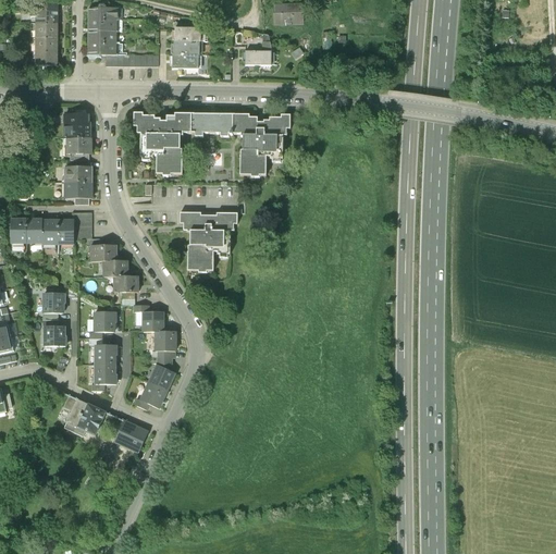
[(270,0),(271,25),(296,24),(295,9),(279,9),(279,0),(270,0)]
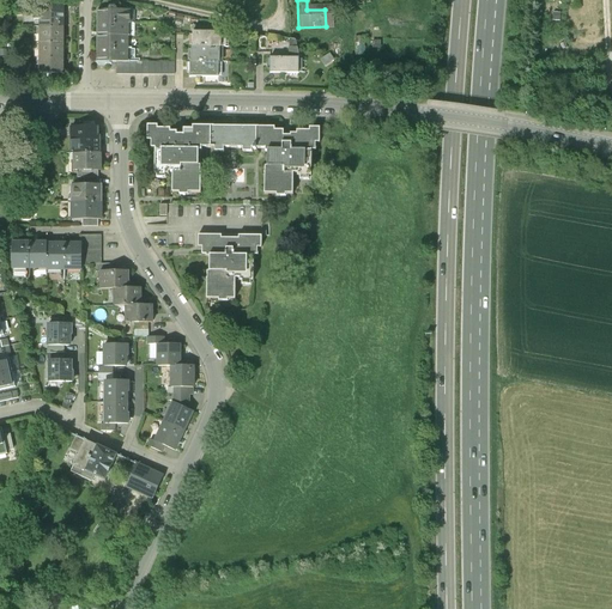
[(38,18),(38,24),(61,24),(61,2),(31,2),(31,18),(38,18)]
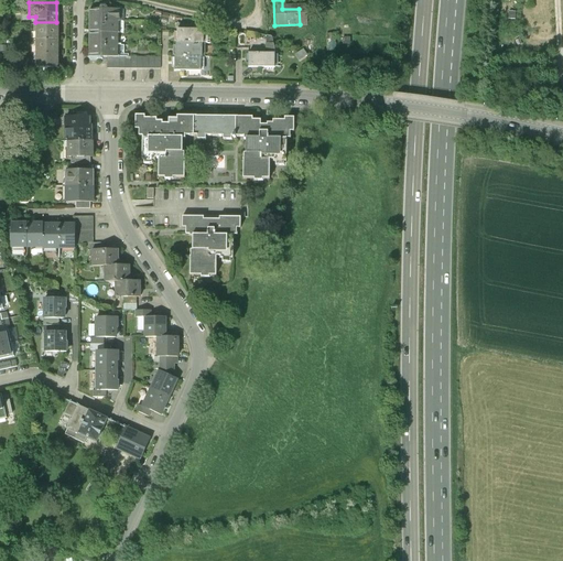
[(90,7),(89,19),(116,19),(116,7),(90,7)]
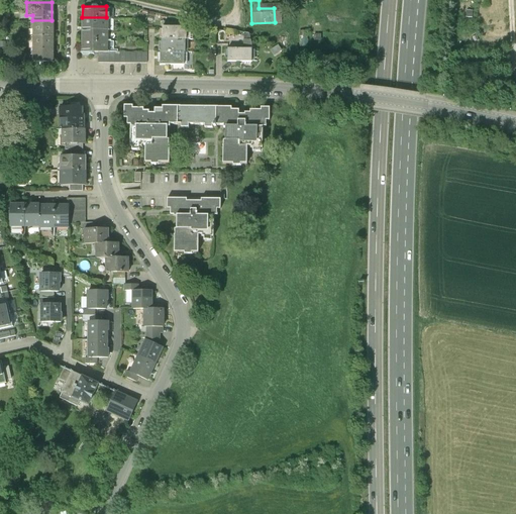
[(106,27),(106,17),(82,17),(82,27),(106,27)]
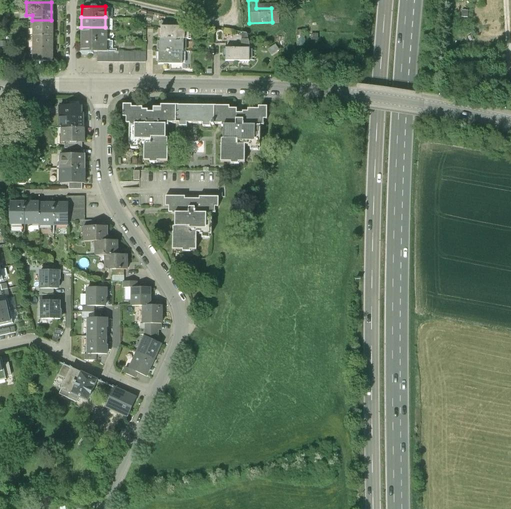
[(32,20),(31,33),(51,33),(51,20),(32,20)]
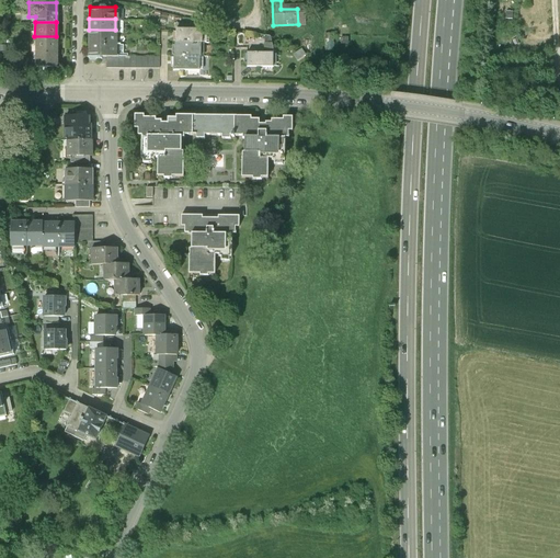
[(202,26),(175,26),(175,40),(200,41),(202,41),(202,26)]
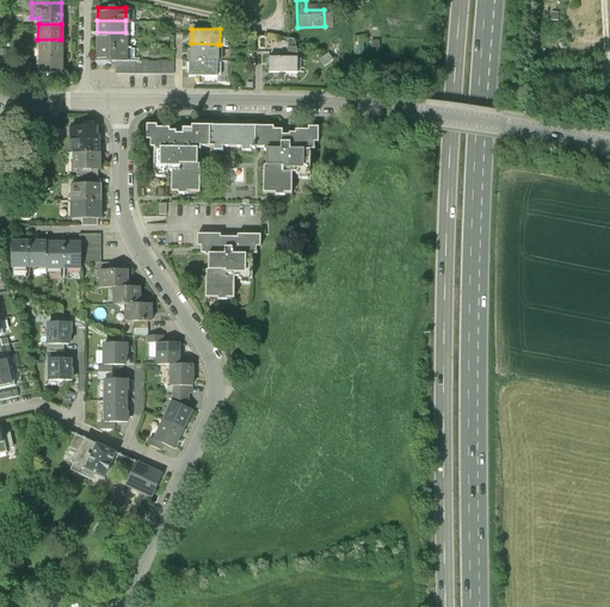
[(97,32),(97,45),(125,45),(125,32),(97,32)]
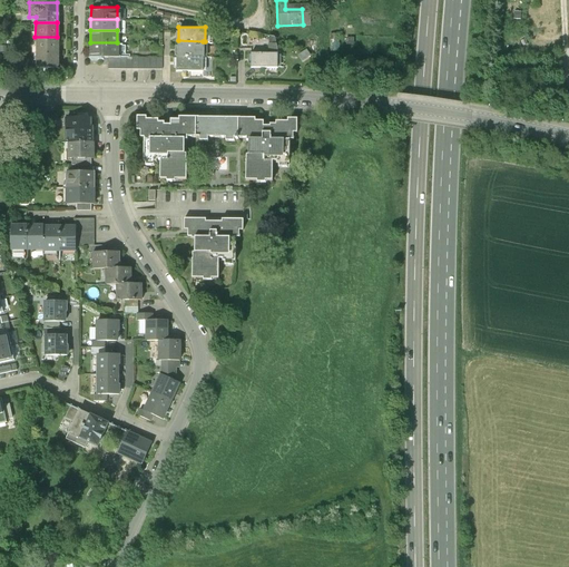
[(267,44),(267,52),(276,52),(276,44),(274,35),(267,32),(267,44)]
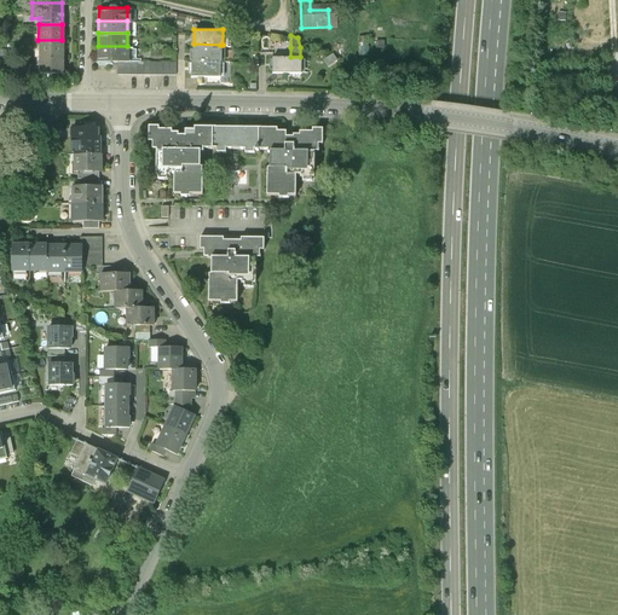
[(38,40),(38,56),(62,56),(62,40),(38,40)]
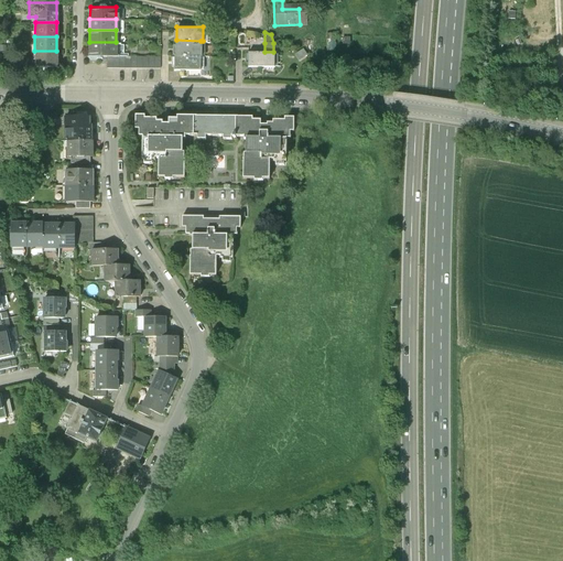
[(176,40),(175,40),(175,54),(199,54),(201,54),(201,41),(176,40)]
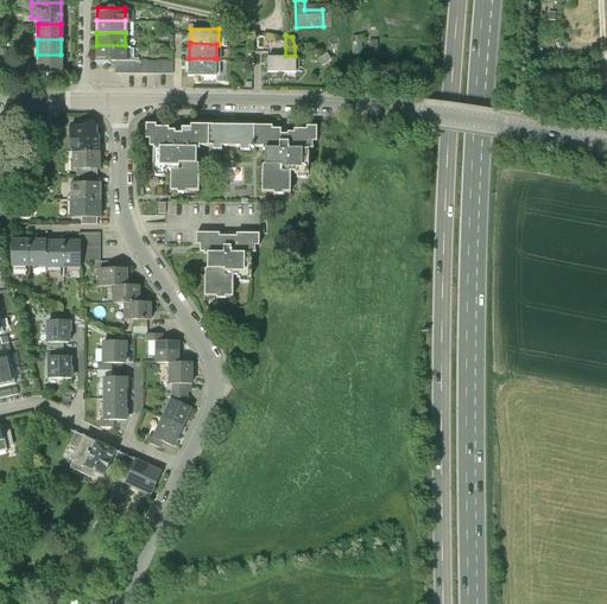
[(125,58),(125,45),(96,45),(96,50),(94,52),(94,57),(96,58),(97,58),(101,58),(103,61),(109,61),(109,58),(114,58),(125,58)]
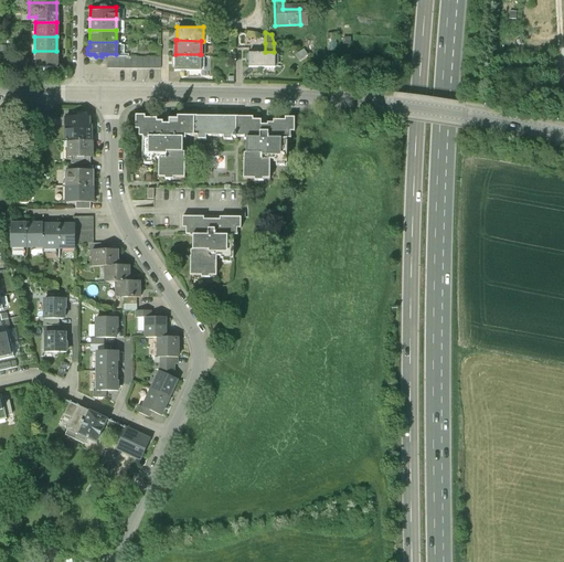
[(34,51),(34,65),(56,66),(56,51),(34,51)]
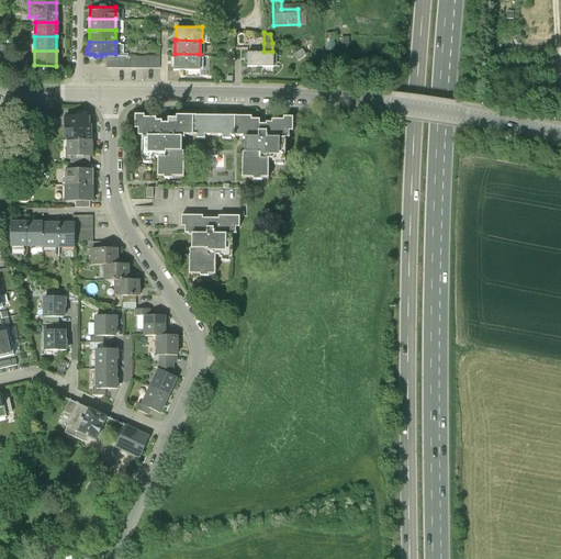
[(264,52),(247,52),(247,65),(272,65),(272,52),(264,52)]
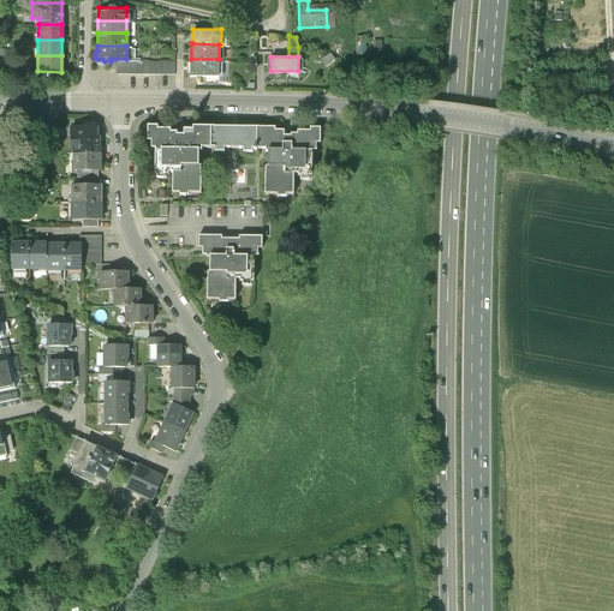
[(126,59),(115,59),(115,71),(173,72),(173,59),(126,59)]
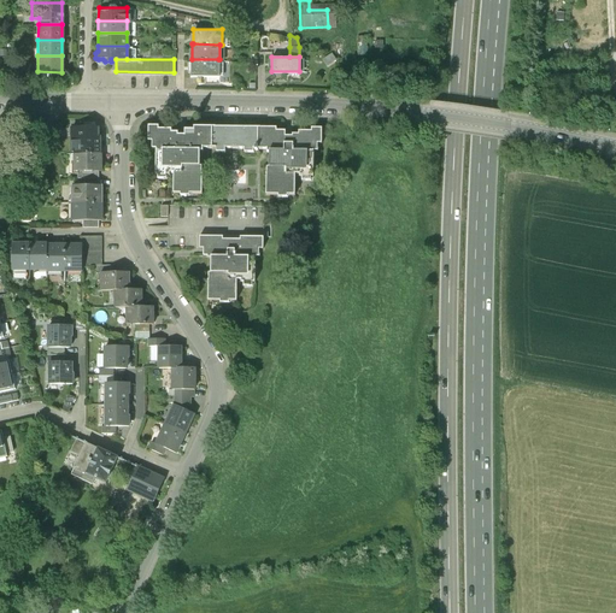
[(192,59),(191,59),(189,74),(218,75),(218,59),(192,59)]
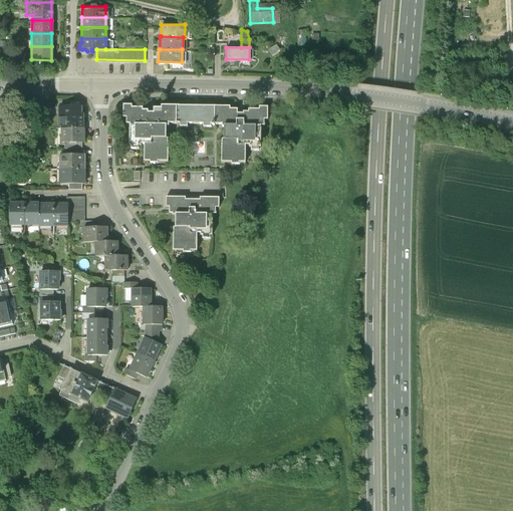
[(132,102),(122,102),(122,113),(125,113),(125,120),(129,120),(129,122),(166,122),(168,122),(168,119),(176,119),(176,103),(162,103),(162,105),(153,105),(153,109),(148,109),(148,107),(142,107),(142,104),(132,104),(132,102)]
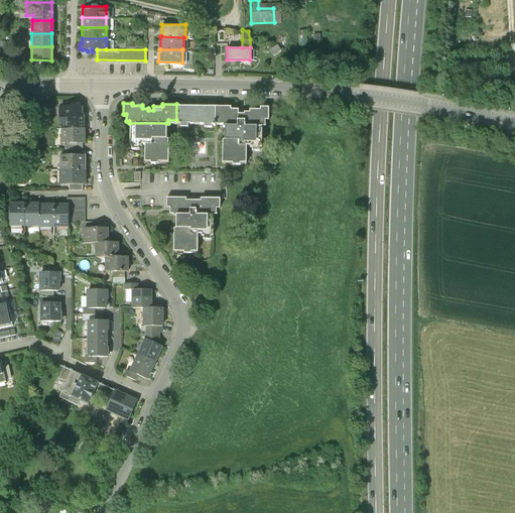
[(211,122),(215,122),(215,104),(176,104),(176,120),(180,120),(180,124),(187,124),(187,121),(192,121),(204,121),(204,124),(211,124),(211,122)]
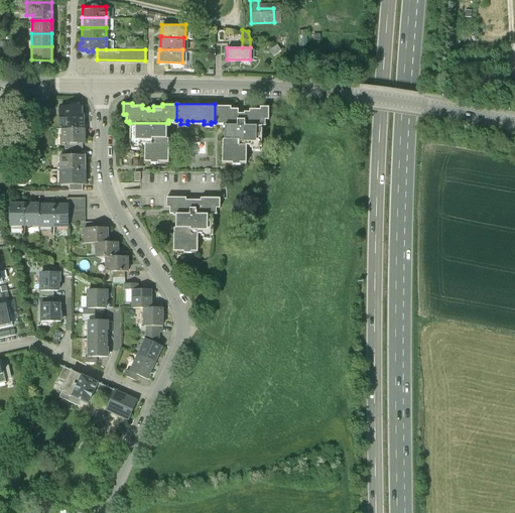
[(230,104),(215,104),(215,122),(222,122),(222,124),(225,124),(225,137),(223,137),(223,160),(233,160),(233,162),(240,162),(240,160),(246,160),(247,143),(250,143),(250,145),(253,145),(253,148),(260,148),(260,145),(261,145),(261,123),(264,123),(264,117),(268,117),(268,105),(260,105),(260,108),(249,108),(249,110),(243,110),(243,112),(237,112),(237,108),(230,108),(230,104)]
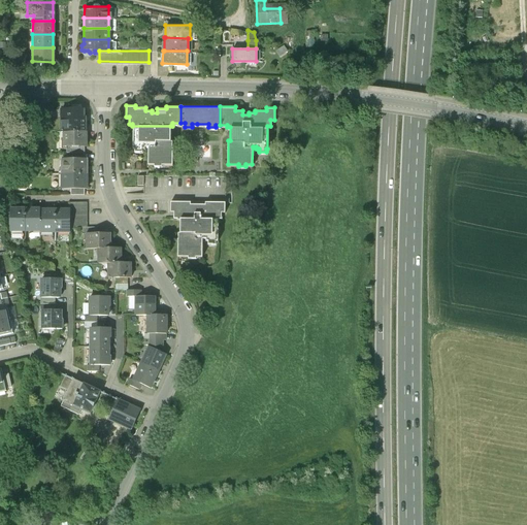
[(83,107),(60,107),(60,130),(62,130),(85,129),(85,115),(83,115),(83,107)]
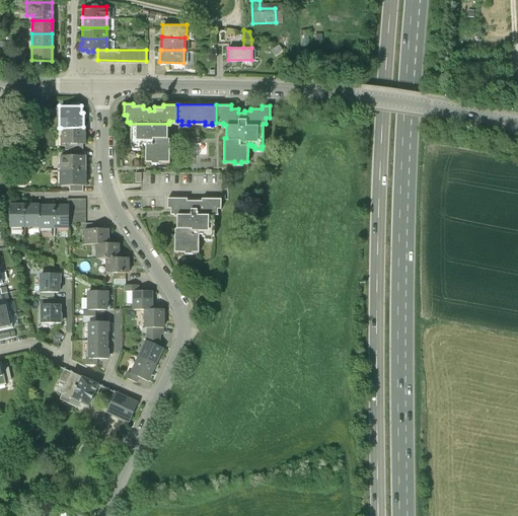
[(167,137),(167,124),(130,124),(130,144),(132,144),(132,147),(139,147),(139,144),(142,144),(142,143),(145,143),(145,159),(151,159),(151,161),(158,161),(158,160),(169,160),(169,137),(167,137)]
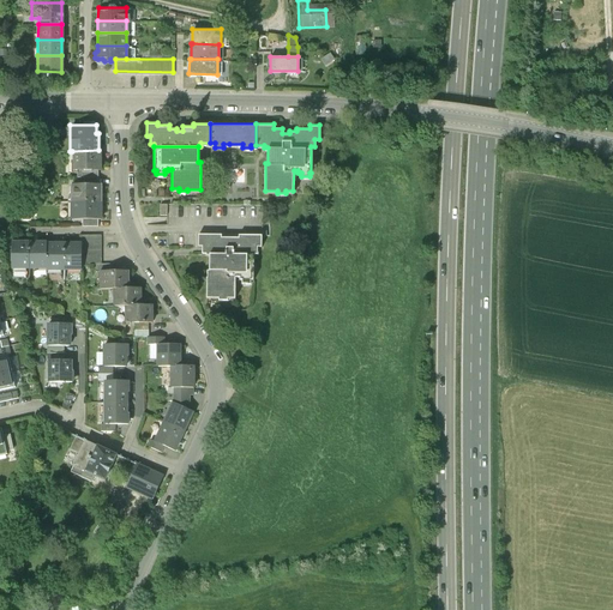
[(100,150),(98,150),(72,151),(72,168),(76,168),(96,167),(100,167),(100,150)]
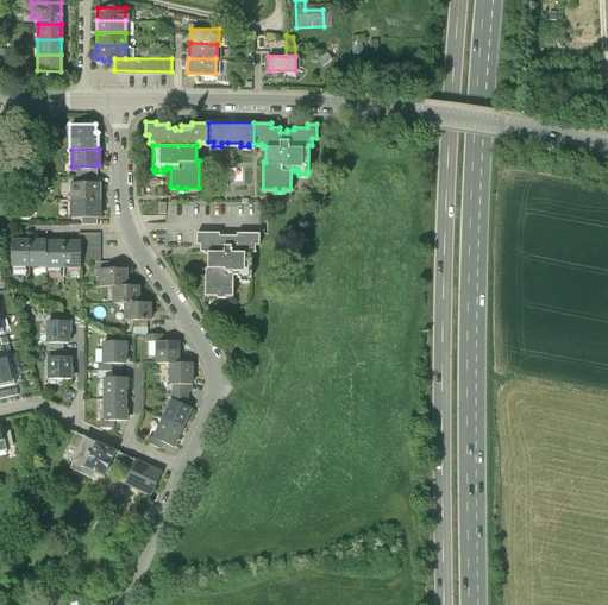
[(100,181),(69,181),(69,199),(99,199),(100,181)]
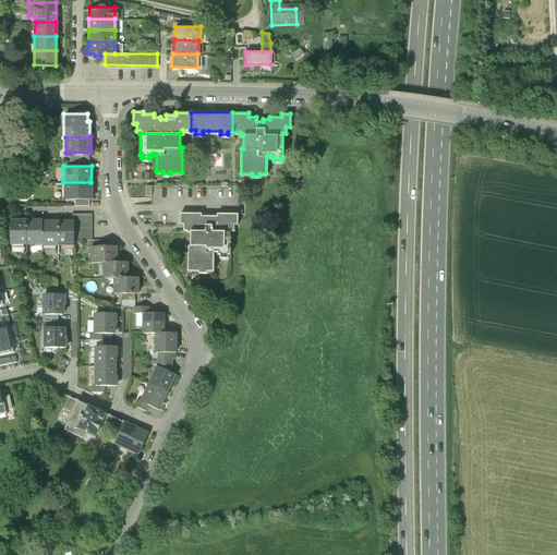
[(91,197),(91,182),(63,182),(63,197),(74,197),(87,197),(91,197)]
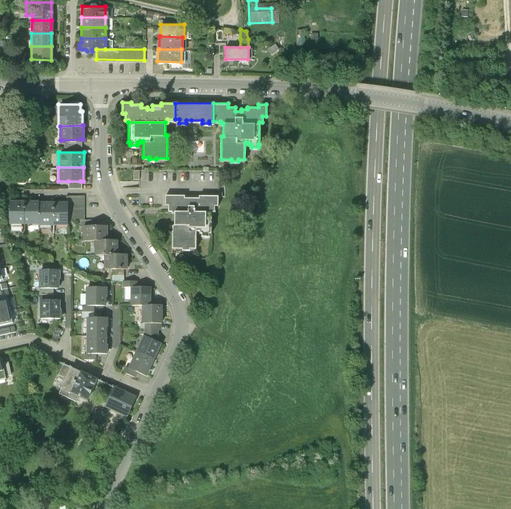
[(68,194),(68,201),(68,218),(78,218),(83,218),(83,194),(68,194)]
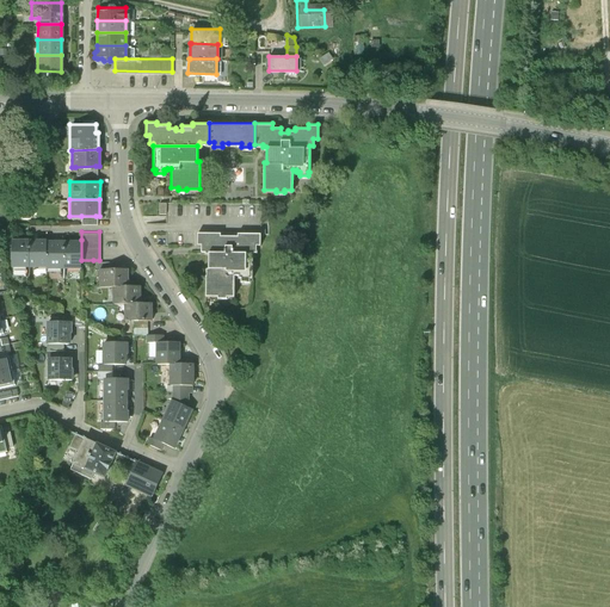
[(259,243),(259,233),(195,233),(195,243),(199,243),(199,251),(204,251),(204,253),(208,253),(208,267),(204,267),(204,295),(217,295),(217,297),(227,297),(227,295),(234,295),(234,268),(246,268),(246,251),(256,251),(256,243),(259,243)]
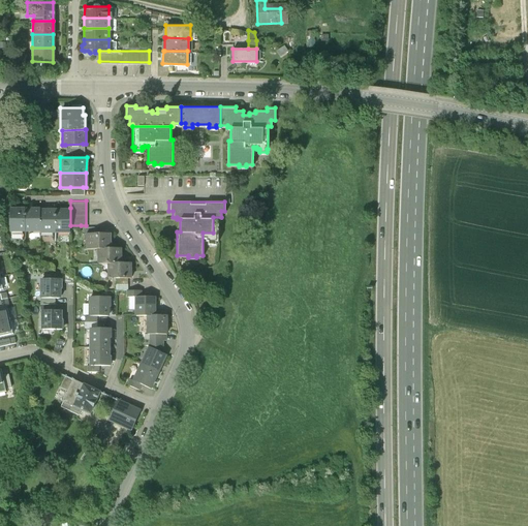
[(10,228),(25,228),(25,207),(10,207),(10,228)]
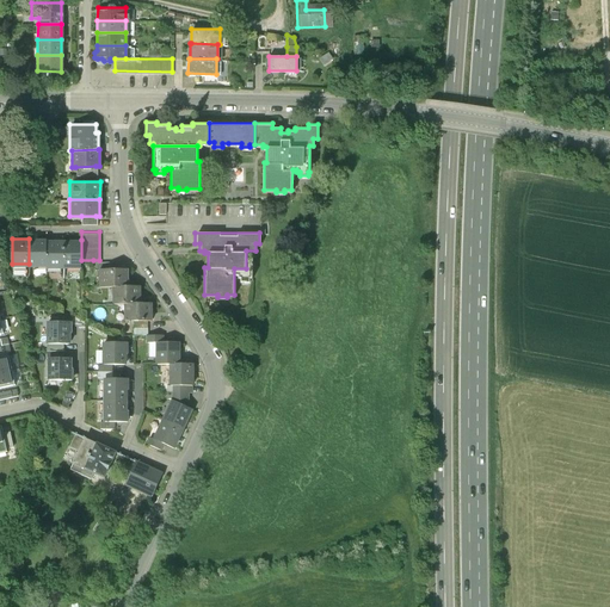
[(45,239),(29,239),(29,264),(45,264),(45,240),(45,239)]
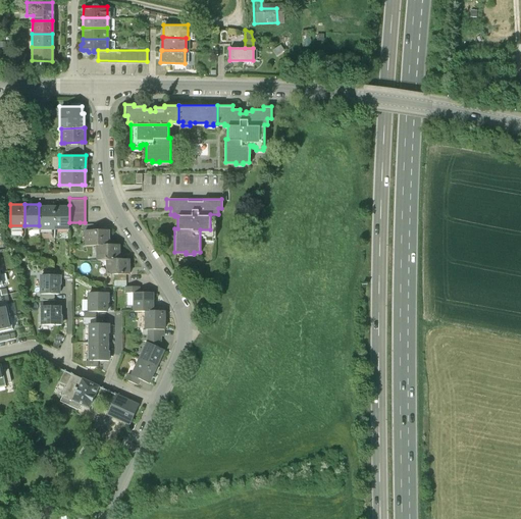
[(39,226),(54,226),(54,205),(39,205),(39,225),(39,226)]
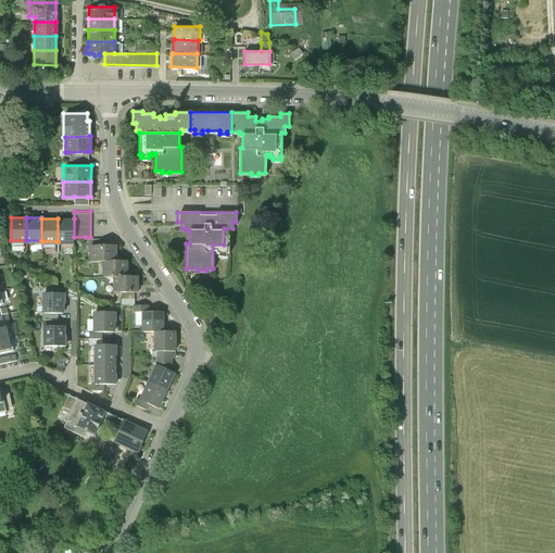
[(74,218),(58,218),(58,241),(74,241),(74,237),(74,218)]
